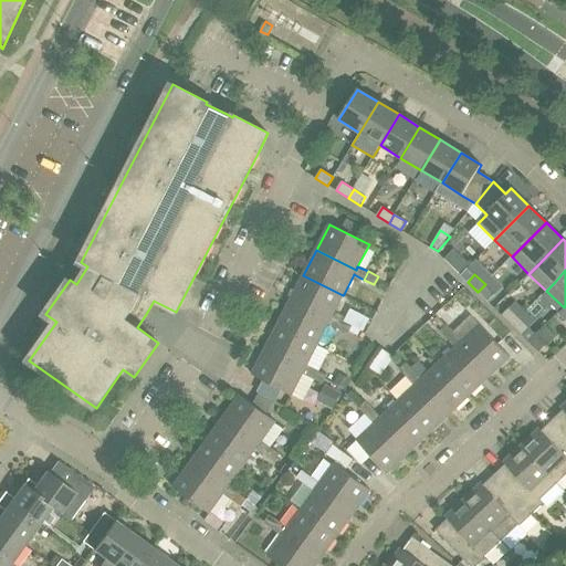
[(331,320),(333,315),(343,295),(303,275),(291,300),(331,320)]
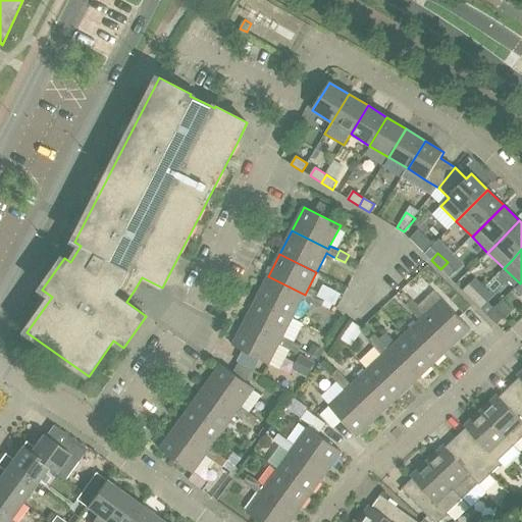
[(448,262),(440,269),(450,278),(457,271),(448,262)]
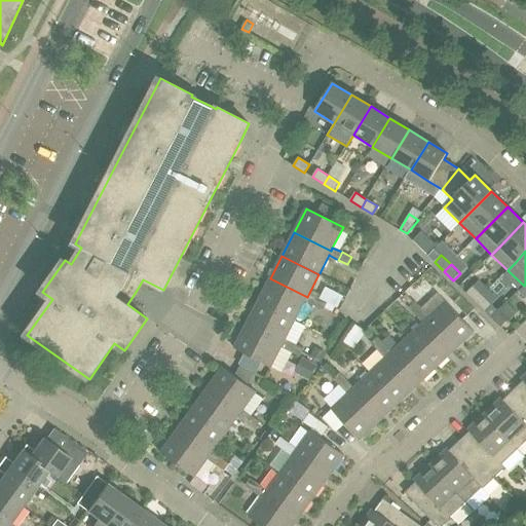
[(258,301),(295,321),(305,301),(314,306),(318,298),(309,293),(307,297),(270,278),(258,301)]
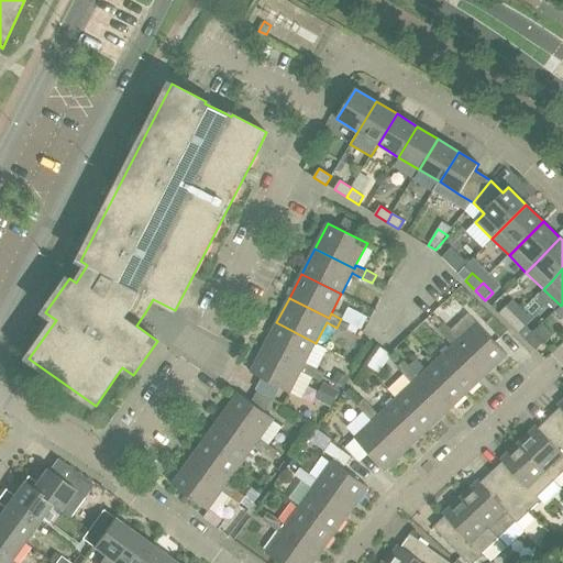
[(509,323),(516,317),(506,307),(499,313),(509,323)]
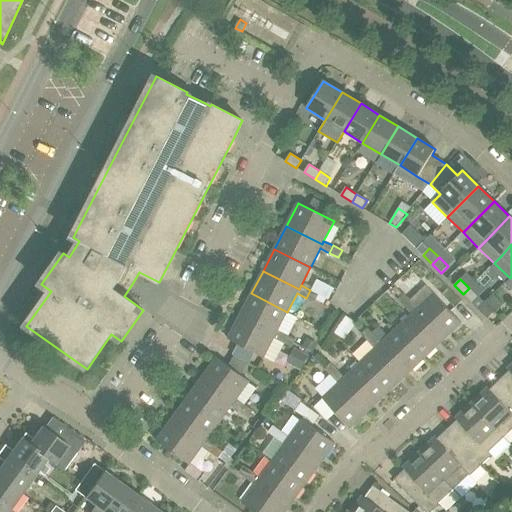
[(478,296),(469,288),(463,294),(472,303),(478,296)]
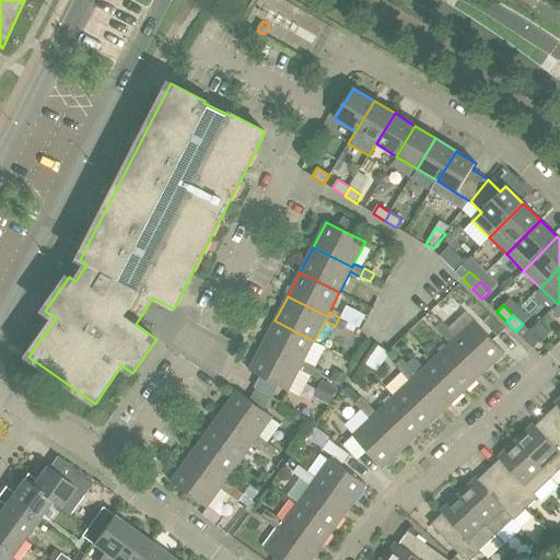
[(339,317),(335,326),(345,330),(349,323),(339,317)]
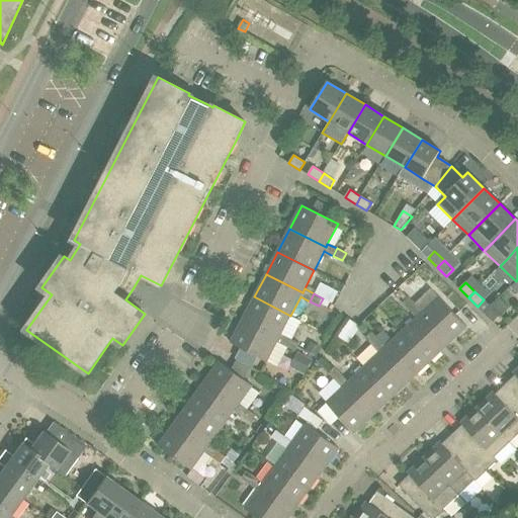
[(279,338),(281,334),(290,316),(254,296),(243,320),(279,338)]
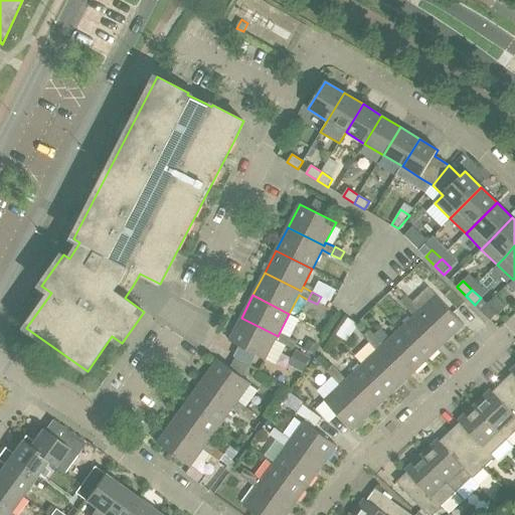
[(400,302),(407,309),(413,303),(406,296),(400,302)]
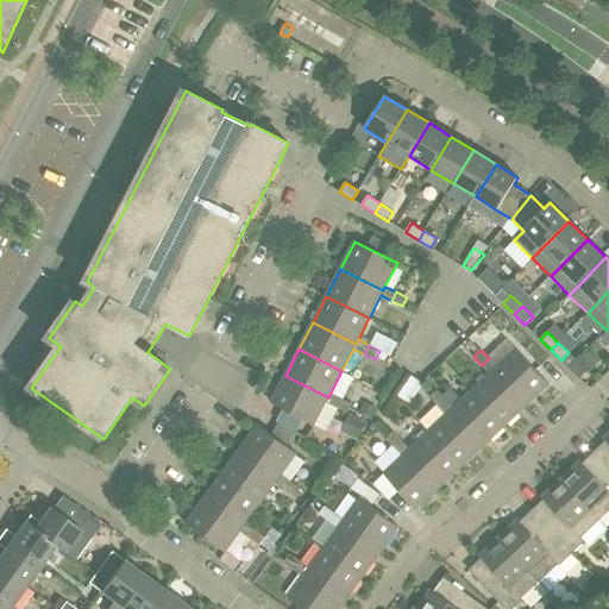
[(516,350),(497,368),(494,371),(526,406),(550,384),(516,350)]
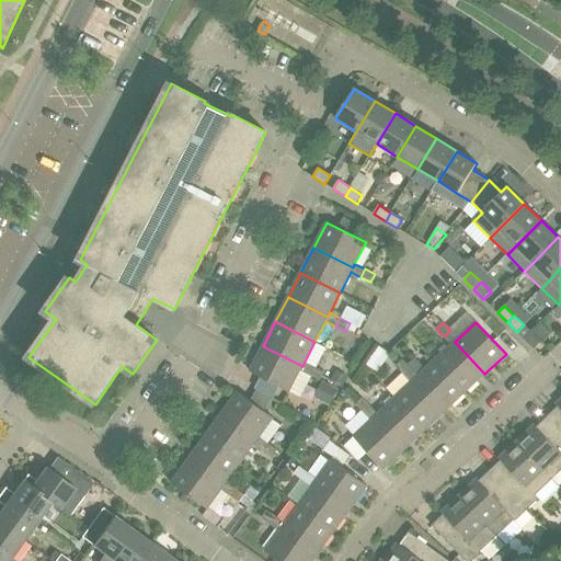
[(465,392),(484,374),(455,342),(458,339),(450,330),(444,336),(451,344),(435,361),(465,392)]
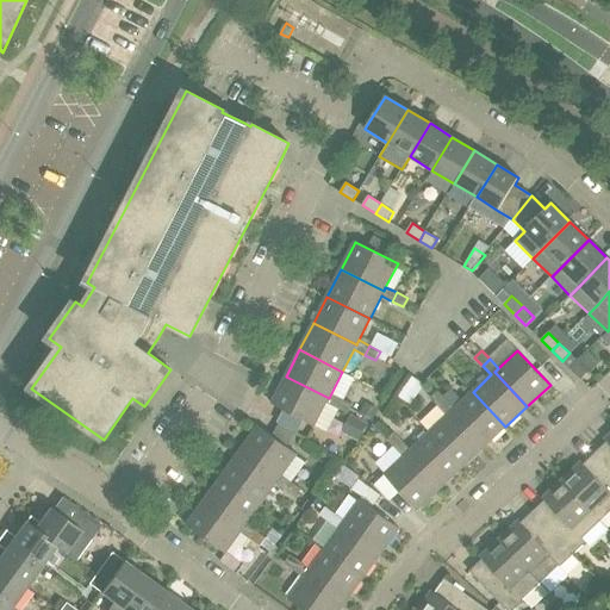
[(570,368),(582,379),(589,372),(578,361),(570,368)]
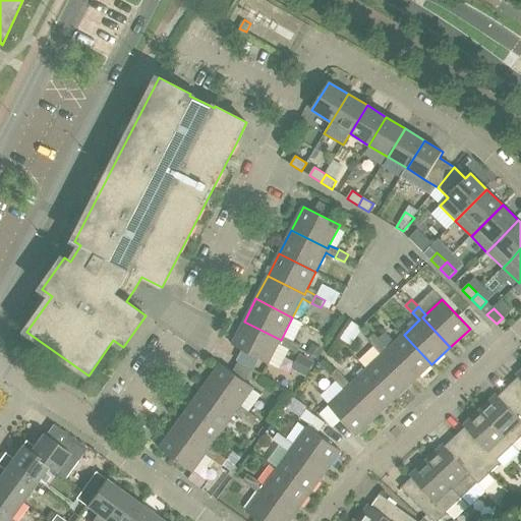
[(281,340),(244,322),(232,345),(269,363),(279,344),(288,348),(292,341),(283,336),(281,340)]
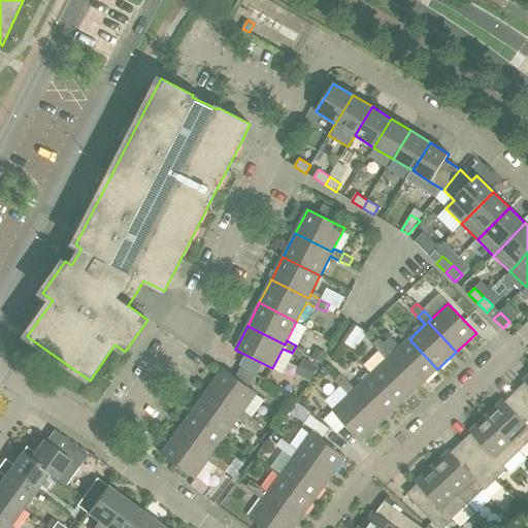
[(380,353),(386,347),(378,338),(372,344),(380,353)]
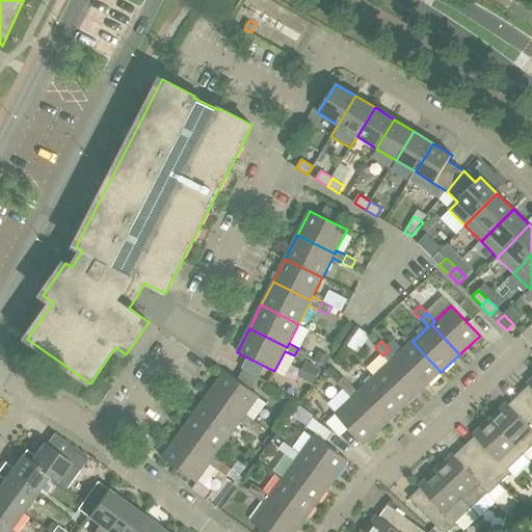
[(422,390),(441,372),(413,342),(396,356),(393,360),(422,390)]
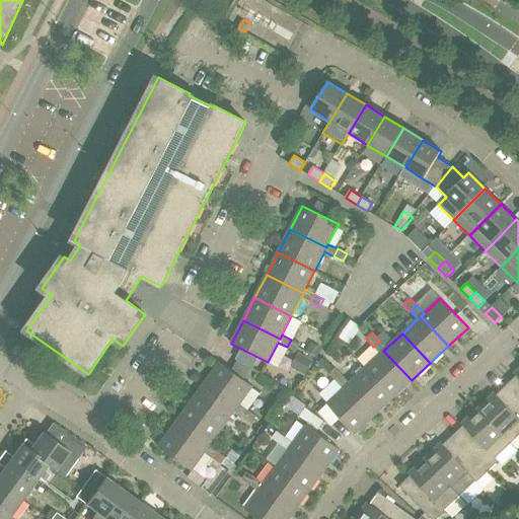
[(300,345),(291,340),(287,347),(296,352),(300,345)]
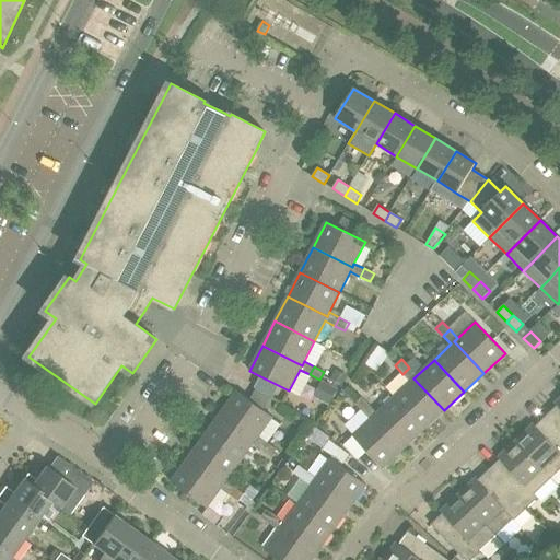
[(423,430),(444,410),(413,378),(417,375),(409,368),(403,374),(410,382),(394,397),(423,430)]
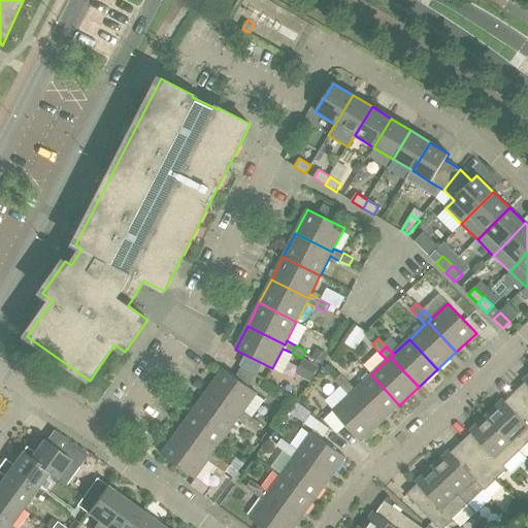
[(310,382),(318,367),(302,360),(295,374),(310,382)]
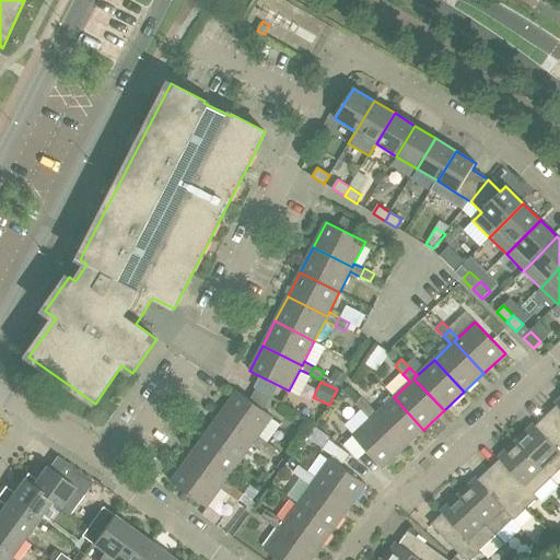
[(237,392),(221,415),(256,440),(253,444),(263,451),(268,443),(258,436),(272,417),(237,392)]
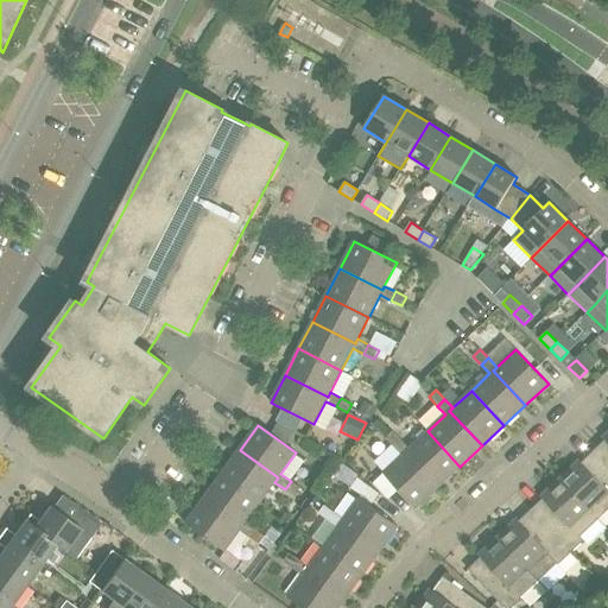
[(394,447),(401,441),(393,431),(386,438),(394,447)]
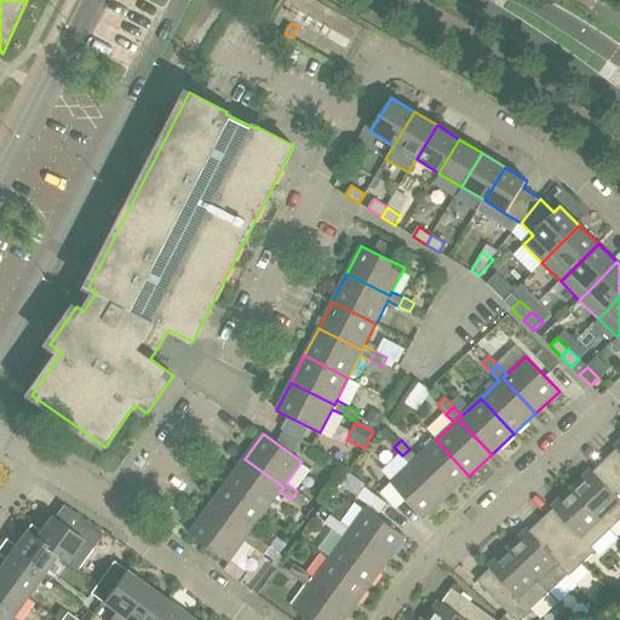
[(447,497),(469,476),(436,440),(418,458),(414,461),(447,497)]
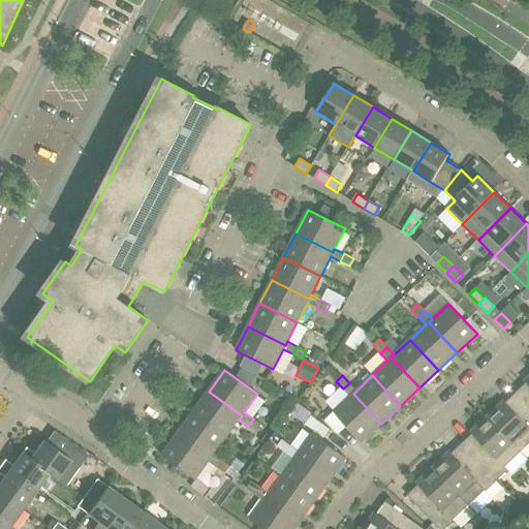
[(528,380),(517,393),(528,406),(528,380)]
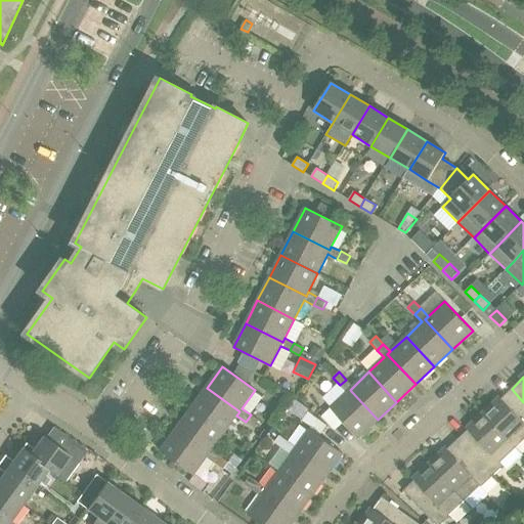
[(358,438),(378,420),(350,390),(353,387),(346,380),(340,385),(347,393),(331,408),(358,438)]
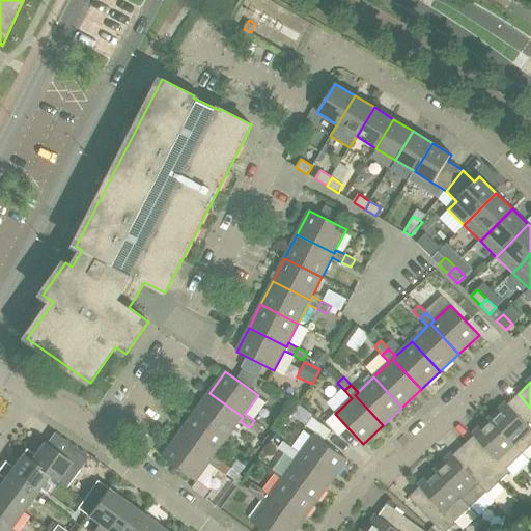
[(194,414),(227,439),(238,425),(240,421),(243,417),(210,393),(194,414)]
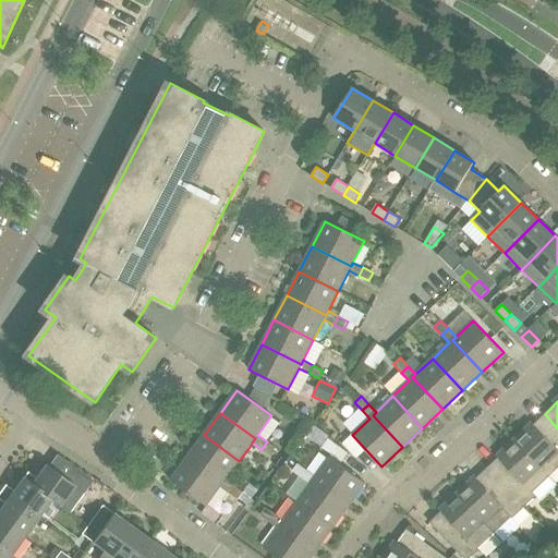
[(557,428),(545,414),(526,432),(524,429),(514,439),(549,476),(557,468),(557,428)]
